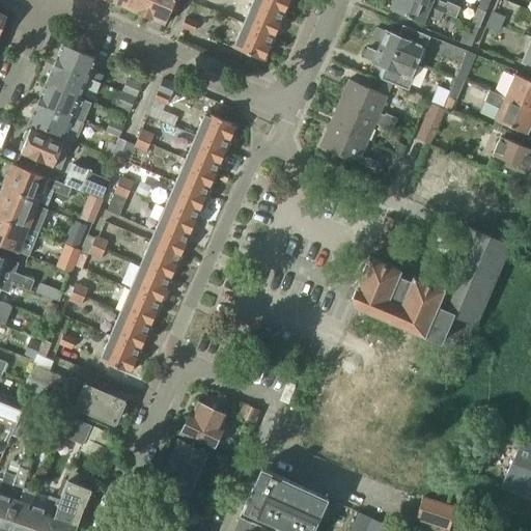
[(127,0),(123,6),(144,16),(150,0),(127,0)]
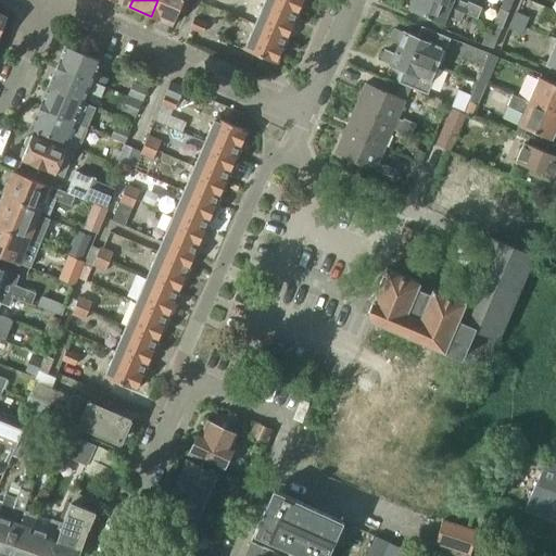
[(158,0),(151,16),(172,25),(182,0),(158,0)]
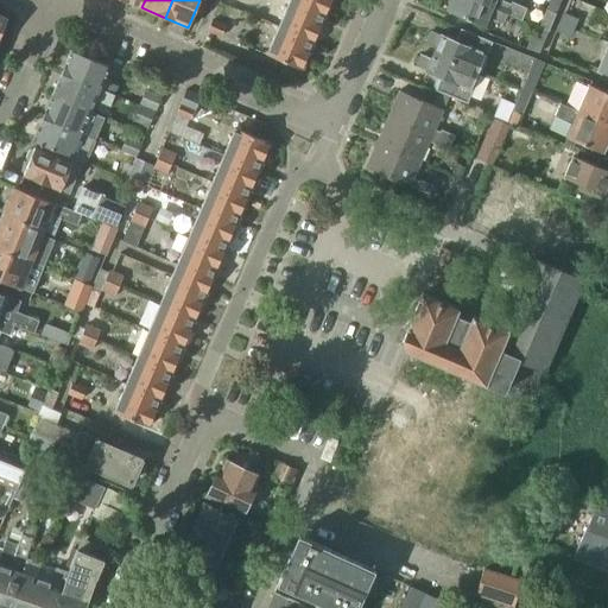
[(278,27),(312,42),(324,16),(289,0),(278,27)]
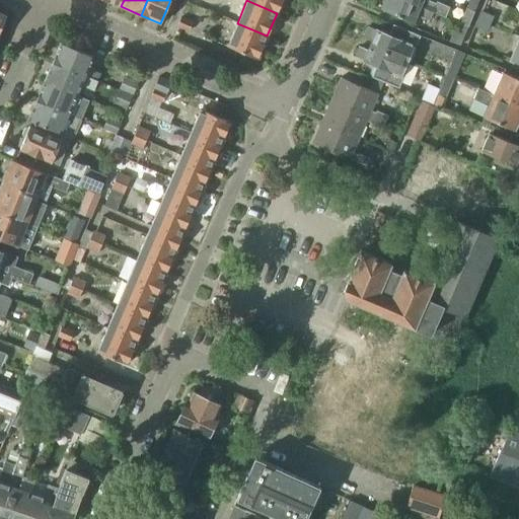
[(246,0),(277,13),(282,0),(246,0)]
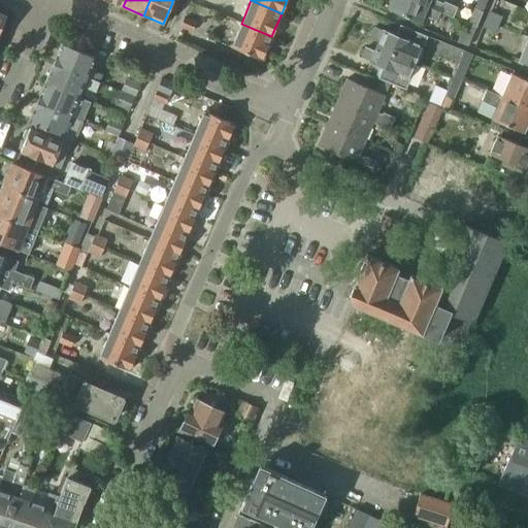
[(390,0),(387,9),(419,23),(422,14),(436,21),(440,12),(409,0),(390,0)]
